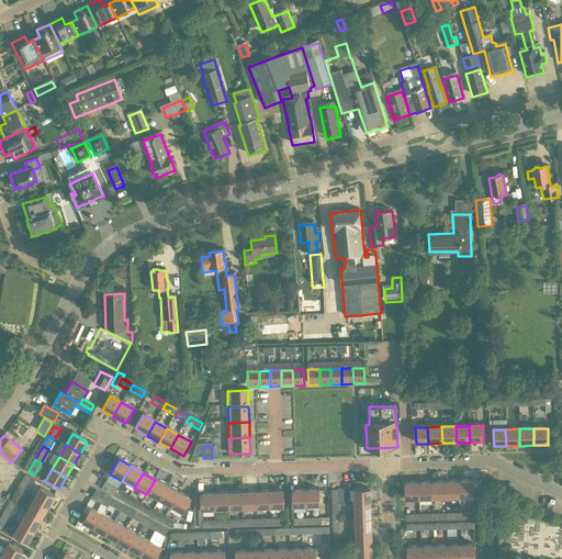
[(25,477),(18,490),(23,493),(26,488),(27,485),(32,489),(35,482),(25,477)]
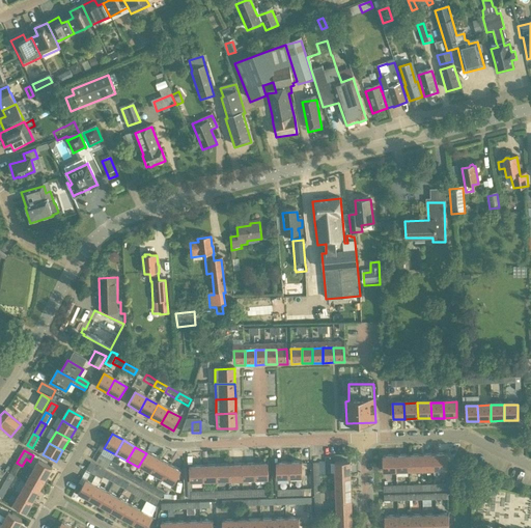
[(149,473),(149,474),(158,460),(149,454),(146,453),(138,467),(149,473)]
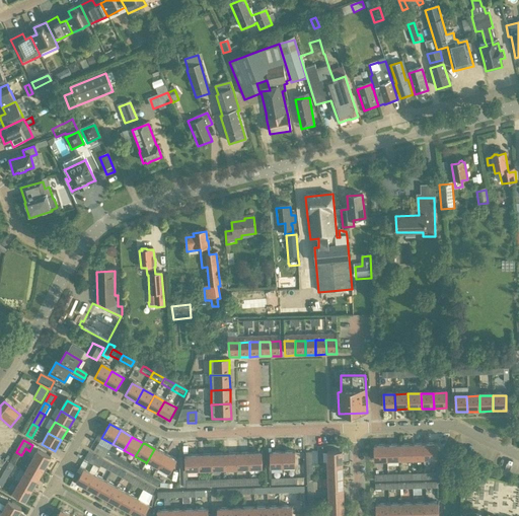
[(107,453),(108,453),(109,452),(108,451),(98,445),(94,453),(93,454),(103,459),(107,453)]
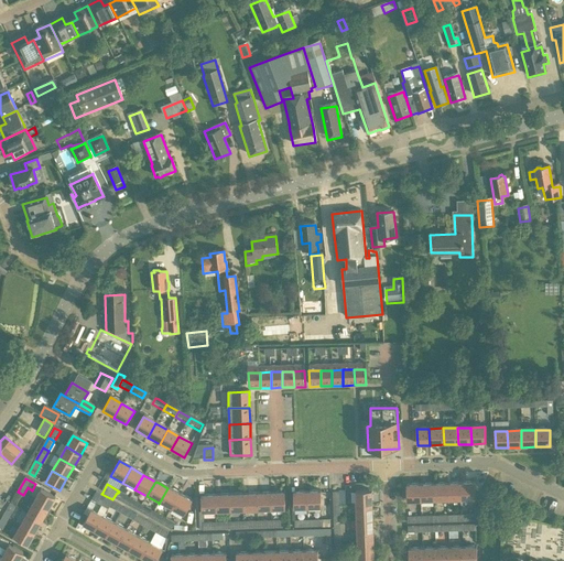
[(461,500),(475,500),(474,484),(459,485),(461,500)]
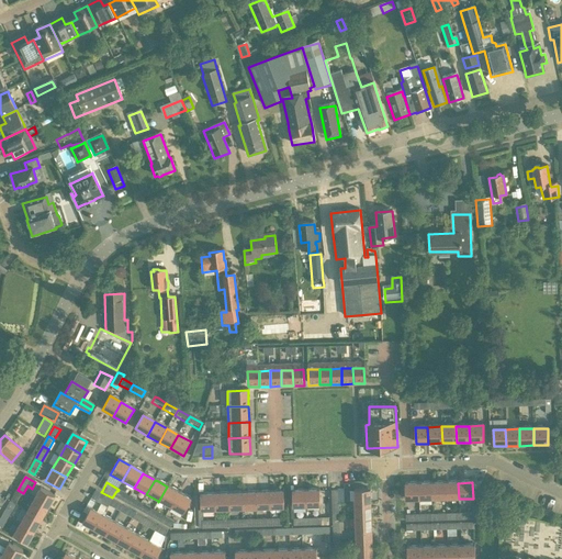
[(431,500),(446,500),(445,483),(431,484),(431,500)]
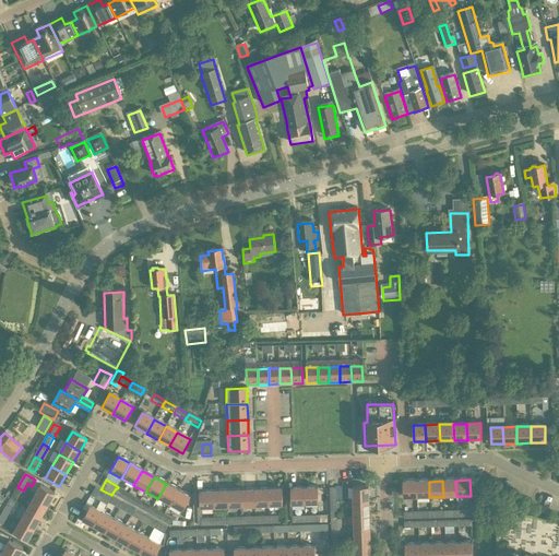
[(455,481),(442,481),(443,497),(456,496),(455,481)]
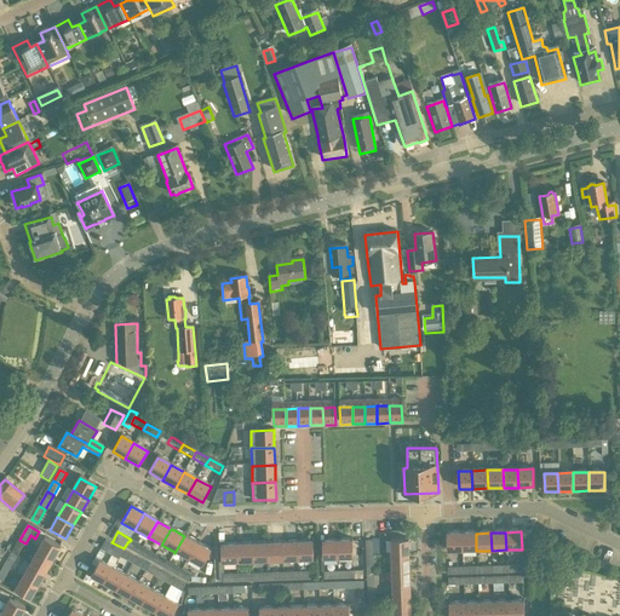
[(461,534),(446,534),(447,552),(461,552),(461,534)]
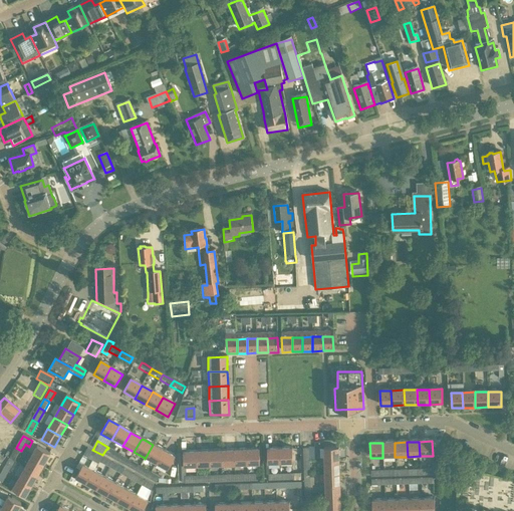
[(395,443),(382,443),(382,458),(395,457),(395,443)]
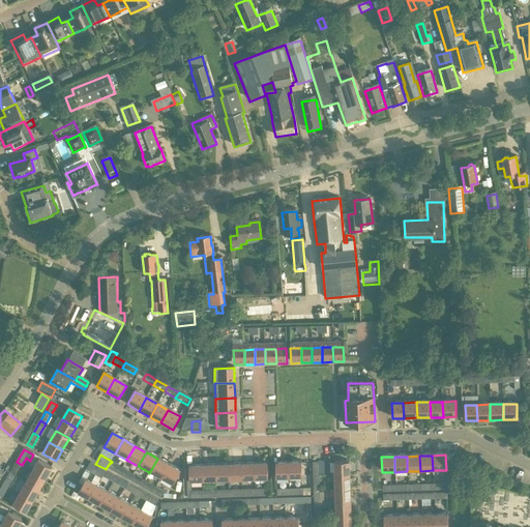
[(149,473),(160,479),(169,465),(157,459),(149,473)]
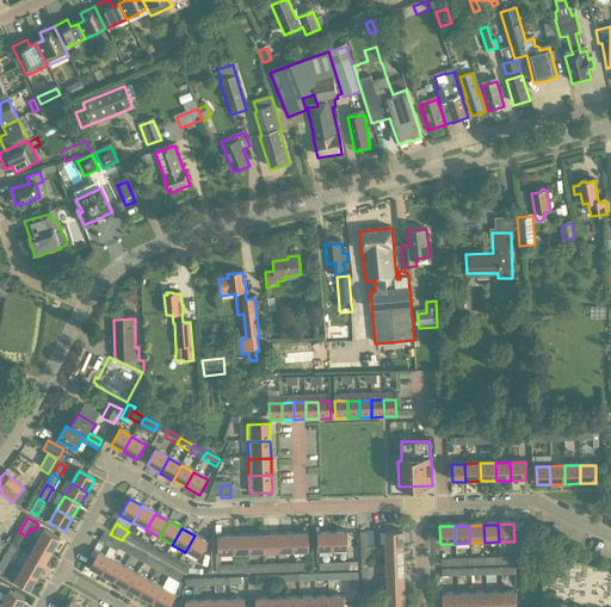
[(18,550),(25,537),(25,536),(19,532),(11,546),(18,550)]
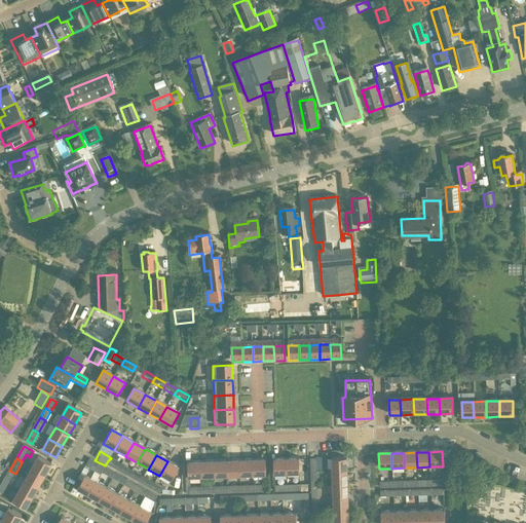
[(46,475),(51,465),(38,458),(33,468),(46,475)]
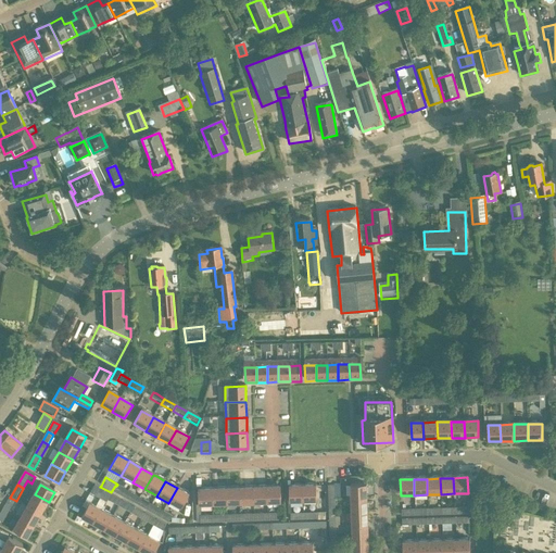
[(127,492),(116,486),(115,486),(111,492),(123,499),(127,492)]
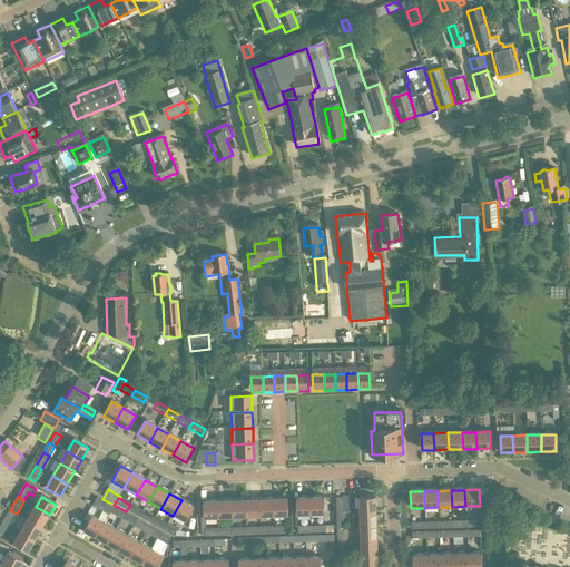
[(297,516),(311,515),(310,498),(296,499),(297,516)]
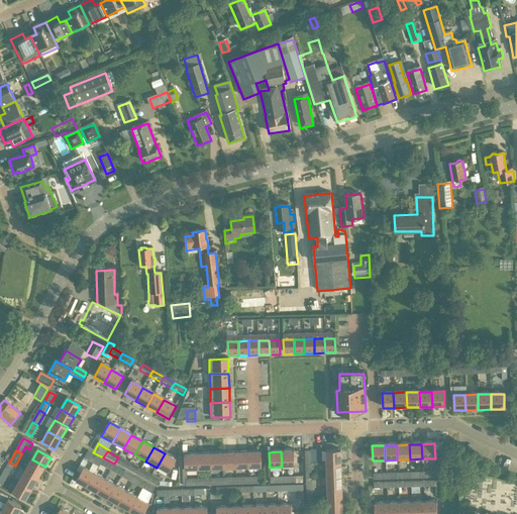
[(294,451),(281,451),(282,467),(294,467),(294,451)]
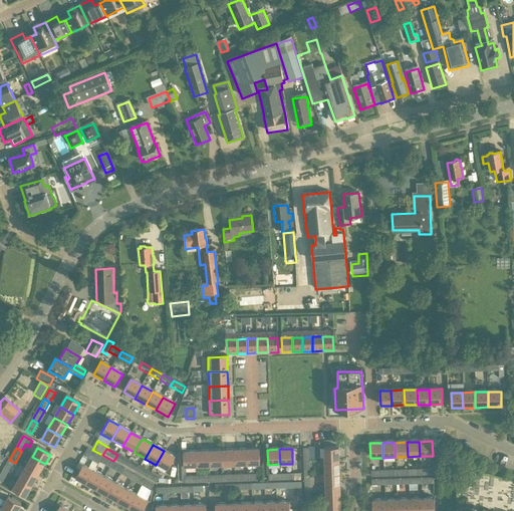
[(323,449),(324,462),(338,461),(338,449),(323,449)]
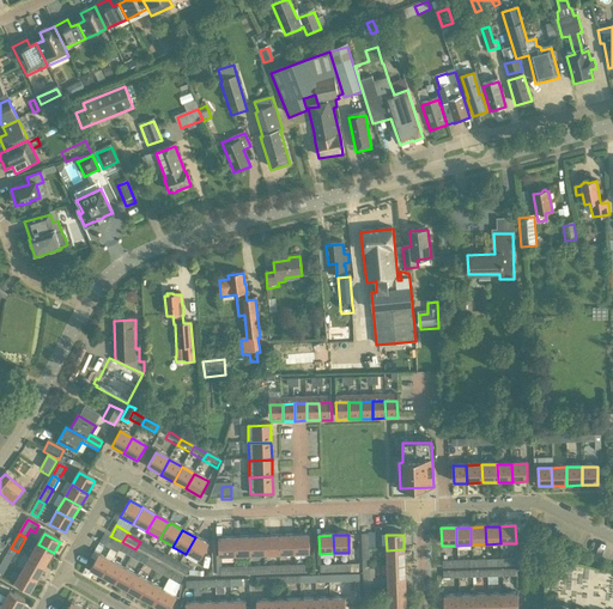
[(309,536),(293,537),(295,555),(310,555),(309,536)]
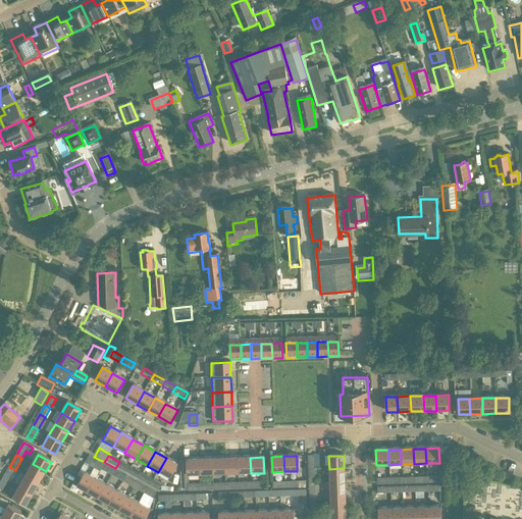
[(308,470),(315,470),(314,469),(314,468),(320,468),(319,457),(314,457),(308,458),(308,470)]
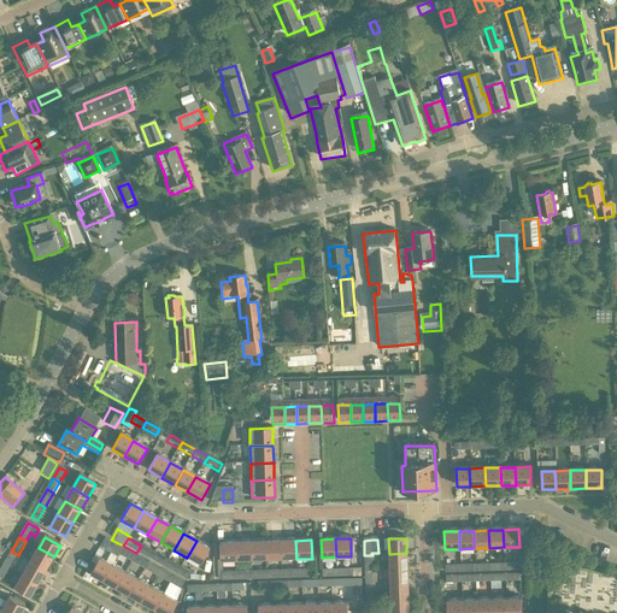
[(197,541),(187,558),(201,565),(210,548),(197,541)]
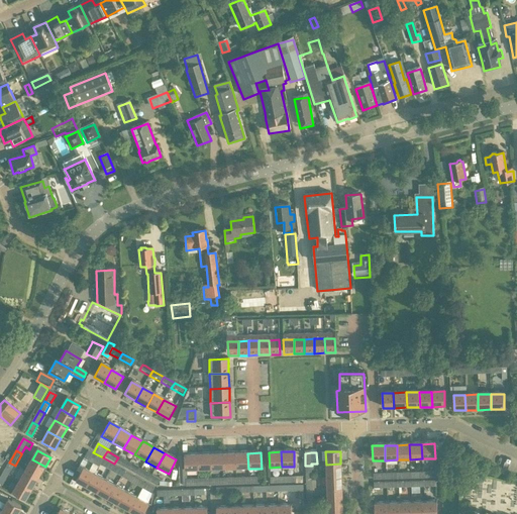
[(222,470),(235,470),(235,453),(222,454),(222,470)]
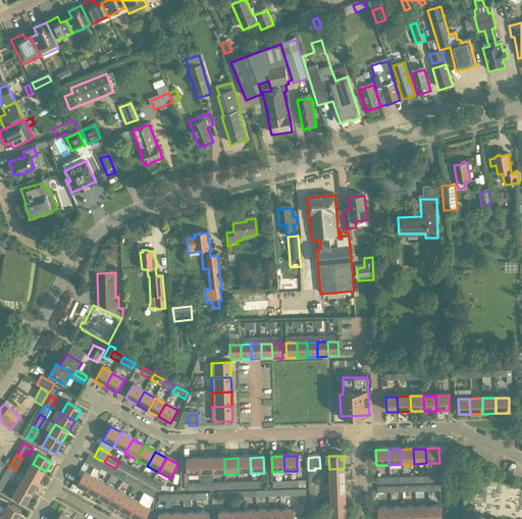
[(250,458),(238,458),(238,474),(251,473),(250,458)]
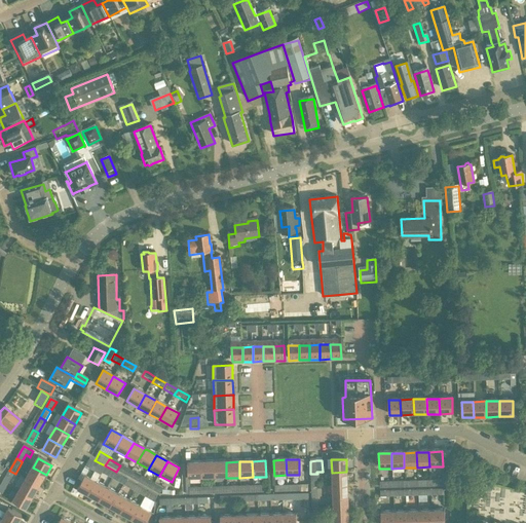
[(100,474),(104,469),(94,462),(89,469),(88,471),(99,476),(100,477),(102,475),(100,474)]
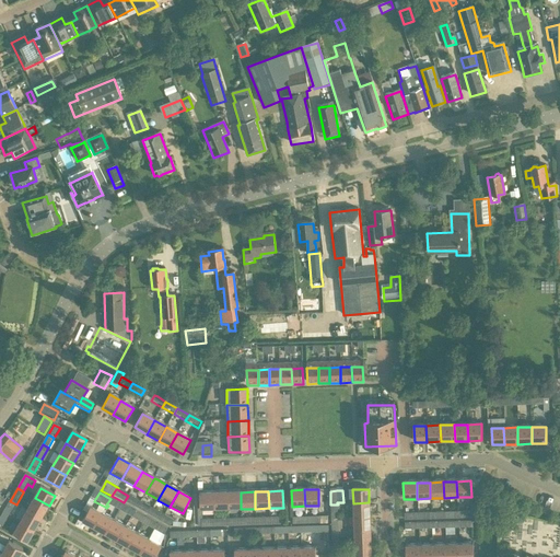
[(201,510),(206,510),(213,510),(213,492),(199,494),(200,510),(201,510)]
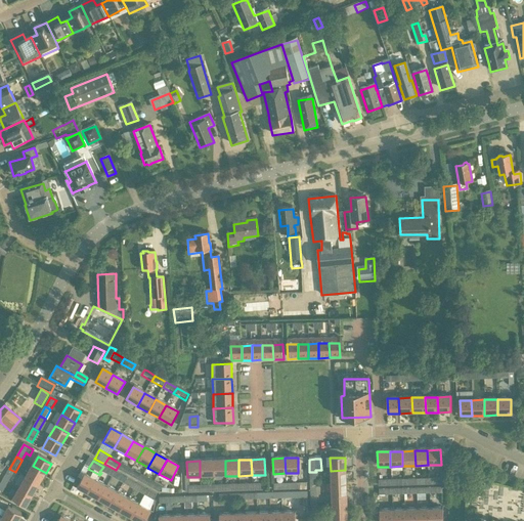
[(213,461),(200,461),(200,477),(213,476),(213,461)]
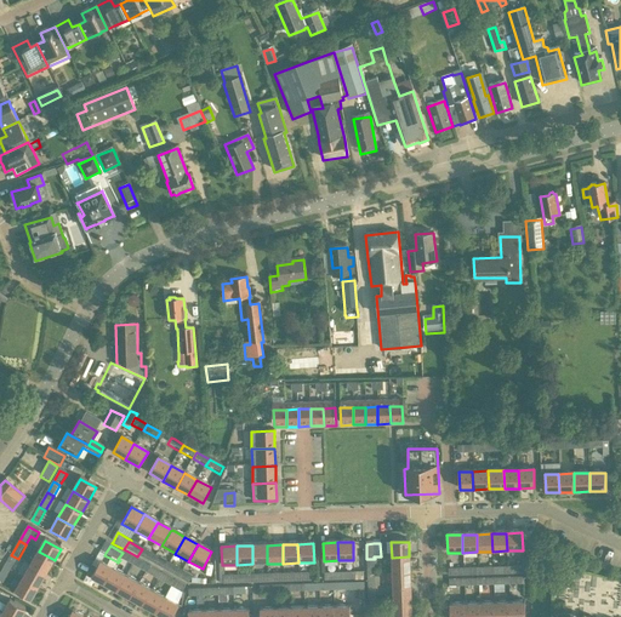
[(267,546),(252,546),(252,564),(267,564),(267,546)]
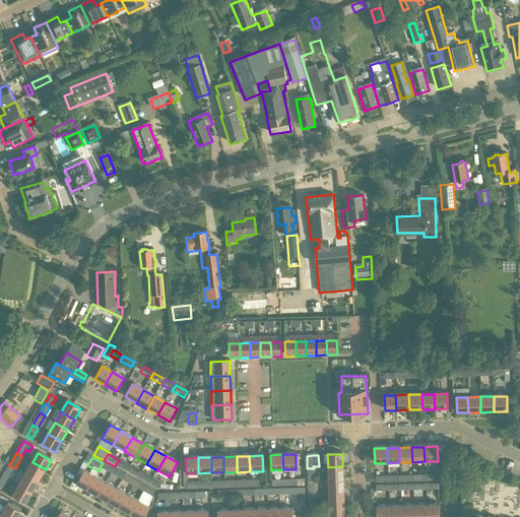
[(115,466),(126,472),(130,466),(119,460),(115,466)]
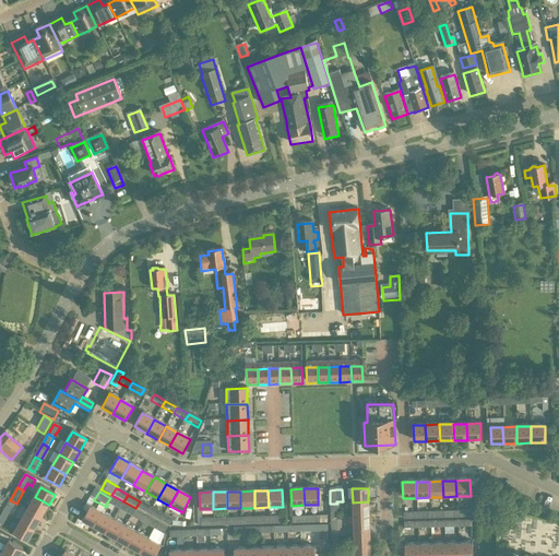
[(35,497),(27,510),(42,518),(49,505),(35,497)]
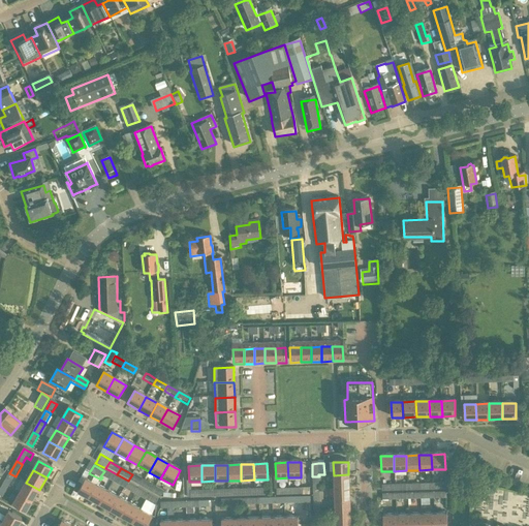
[(116,477),(104,471),(100,476),(102,477),(112,483),(116,477)]
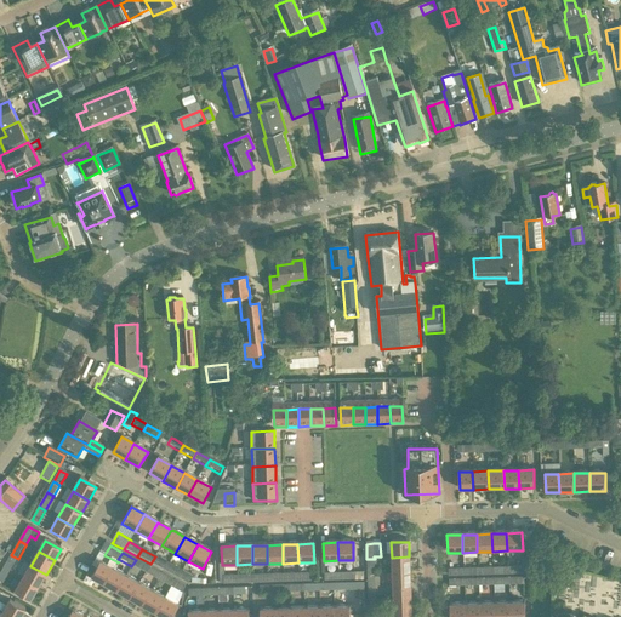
[(11,555),(3,570),(10,573),(18,559),(11,555)]
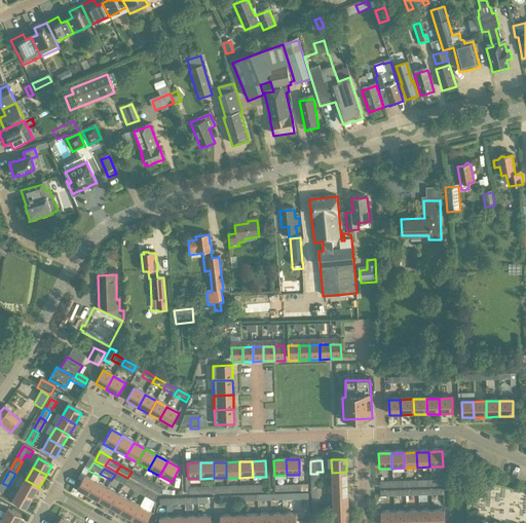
[(139,484),(143,478),(132,472),(127,478),(139,484)]
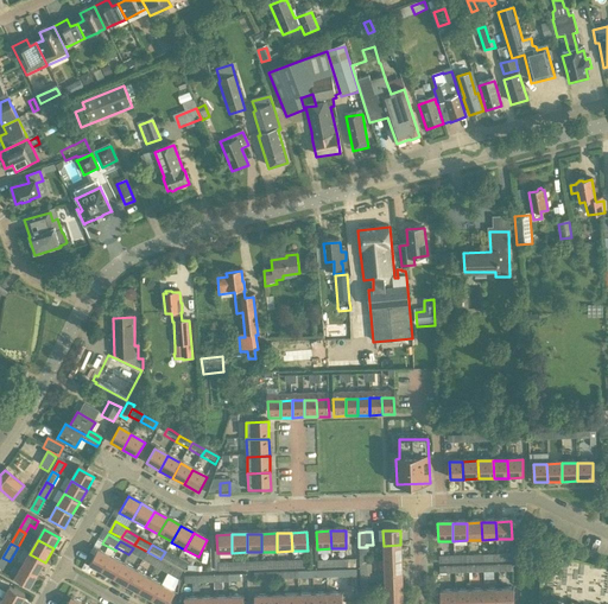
[(400,545),(384,546),(384,560),(401,560),(400,545)]
